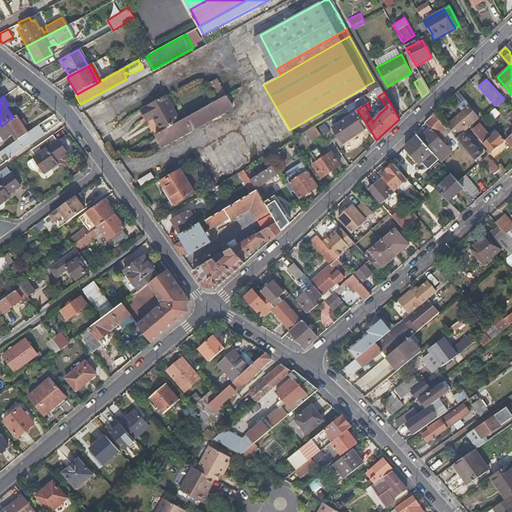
[(160,132),(154,136),(160,147),(231,108),(225,97),(205,108),(179,122),(160,132)]
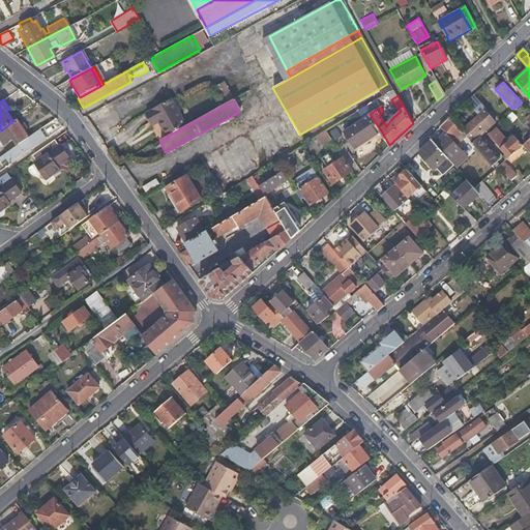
[(157,121),(166,137),(185,126),(173,101),(147,115),(150,122),(156,119),(157,121)]
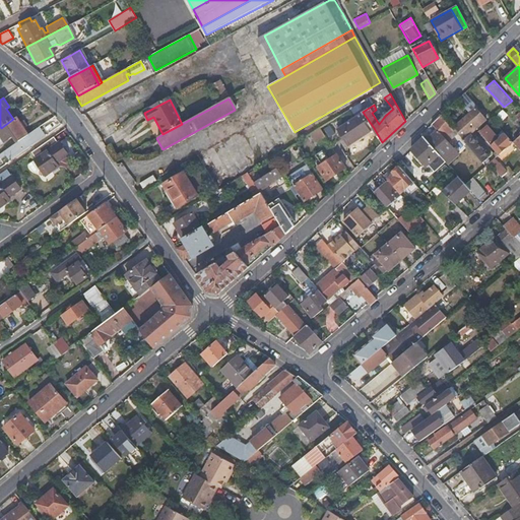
[(471,113),(453,129),(456,133),(484,166),(489,163),(491,160),(478,146),(479,145),(470,135),(469,136),(468,135),(466,137),(464,135),(469,132),(470,133),(486,119),(477,109),(477,108),(472,103),(466,108),(471,113)]
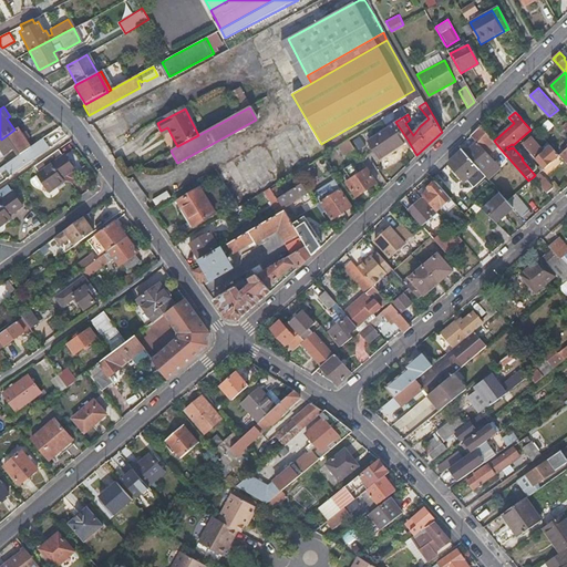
[(395,122),(372,137),(368,141),(380,158),(408,140),(395,122)]
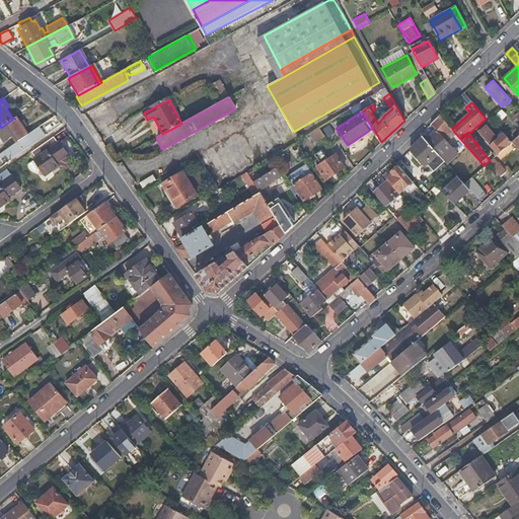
[(427,140),(446,162),(447,163),(458,154),(444,138),(447,136),(448,137),(450,135),(451,136),(455,133),(452,129),(440,116),(432,123),(438,130),(427,140)]
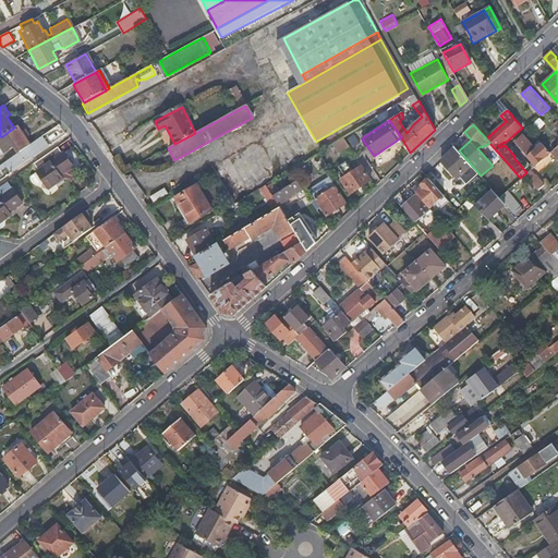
[(1,137),(0,137),(0,145),(4,152),(14,144),(20,152),(32,143),(26,137),(31,134),(26,129),(22,131),(17,125),(14,128),(1,137)]
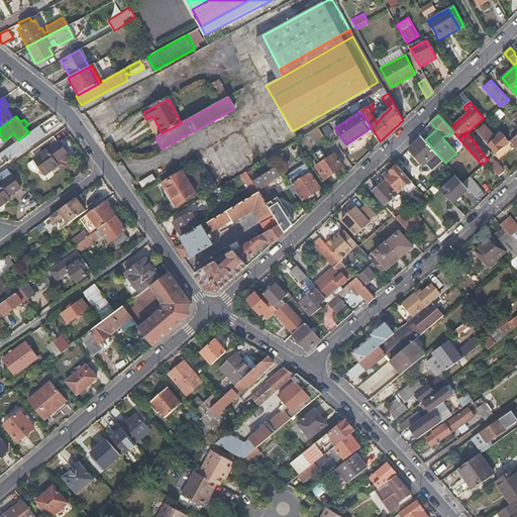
[(493,156),(510,140),(502,132),(496,137),(485,125),(478,131),(493,149),(491,151),(493,156)]
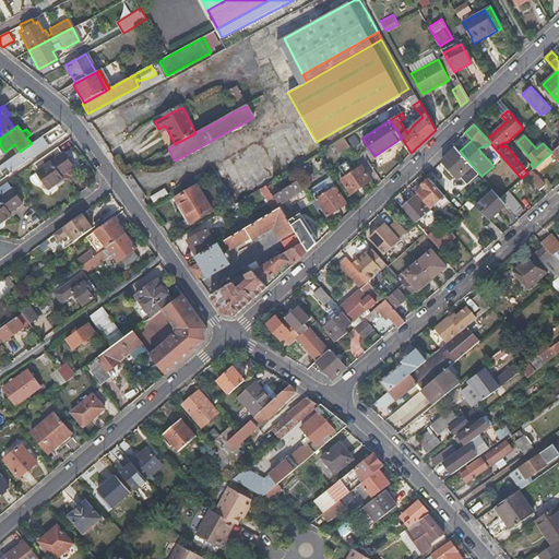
[(20,152),(3,163),(0,165),(0,170),(1,171),(7,168),(9,171),(26,159),(27,162),(34,156),(34,154),(47,145),(42,137),(32,143),(20,152)]
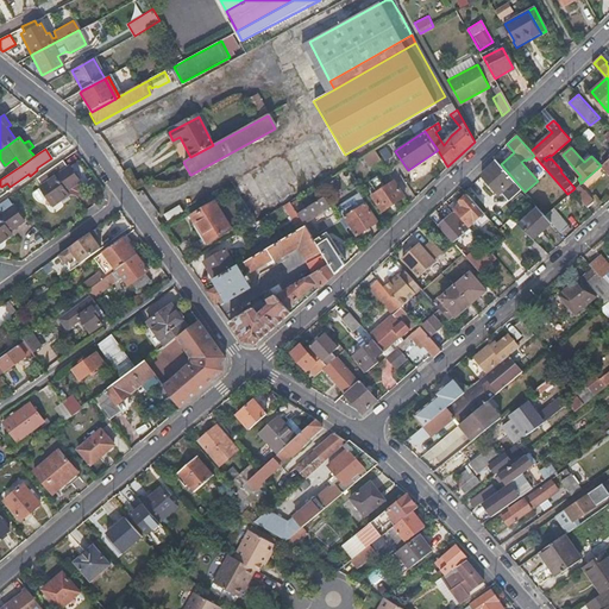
[(382,159),(376,150),(366,156),(372,165),(382,159)]
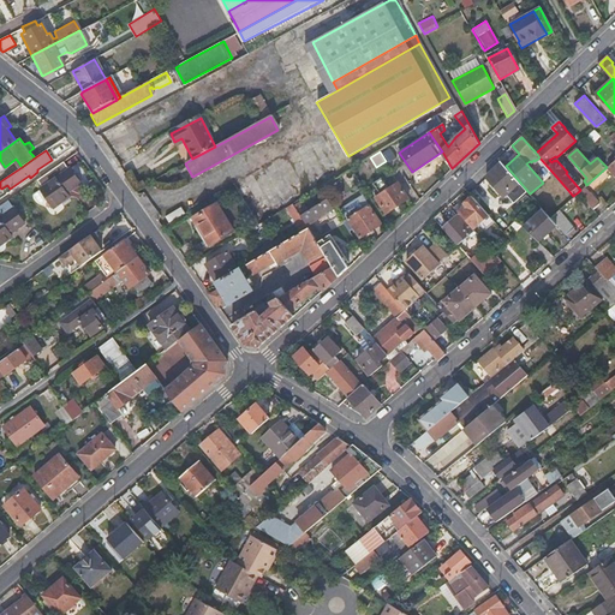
[(51,202),(81,181),(71,167),(69,169),(63,161),(36,180),(42,187),(34,195),(40,203),(47,198),(51,202)]
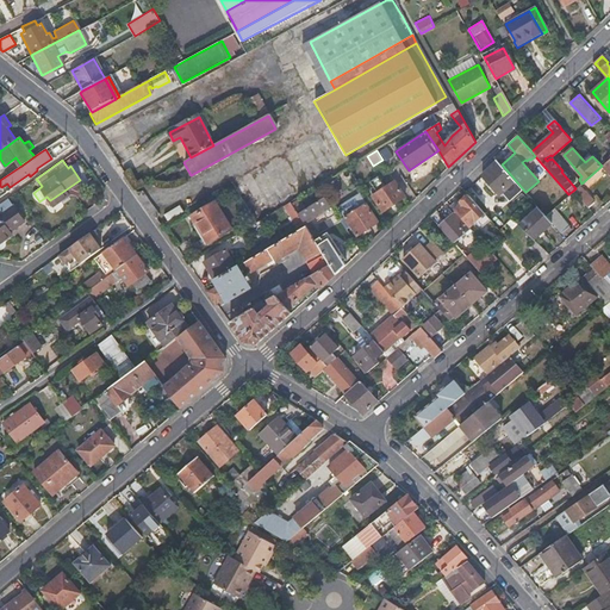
[(499,161),(484,175),(502,194),(504,192),(511,200),(524,191),(502,165),(499,161)]
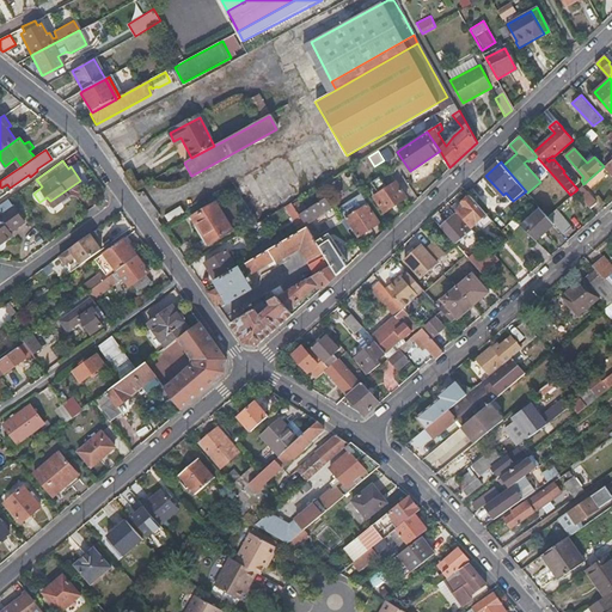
[(357,178),(362,185),(374,177),(369,170),(357,178)]
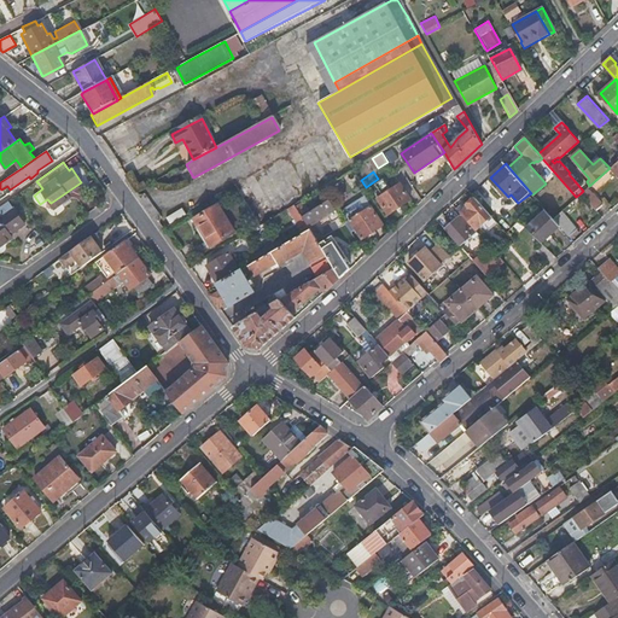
[(82,184),(81,182),(51,203),(54,208),(70,198),(68,194),(82,184)]
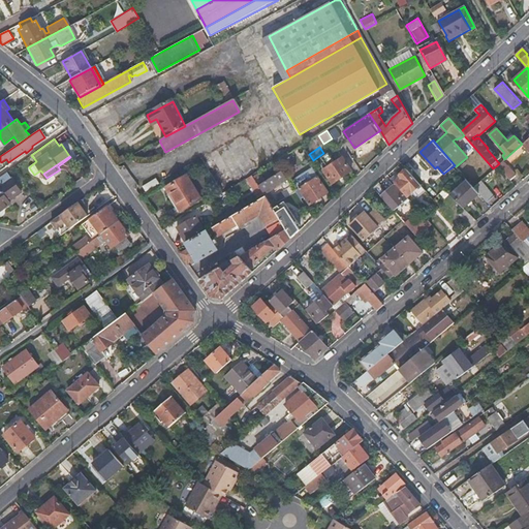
[(320,170),(330,186),(353,172),(343,156),(337,160),(320,170)]
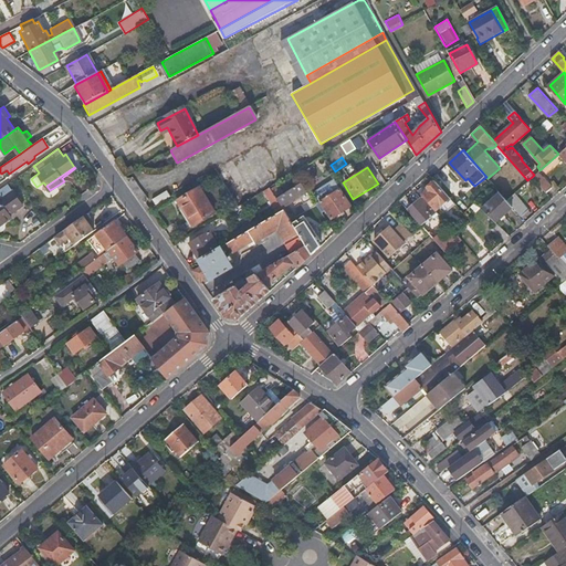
[(532,177),(545,192),(552,187),(543,176),(542,177),(537,173),(534,175),(532,177)]
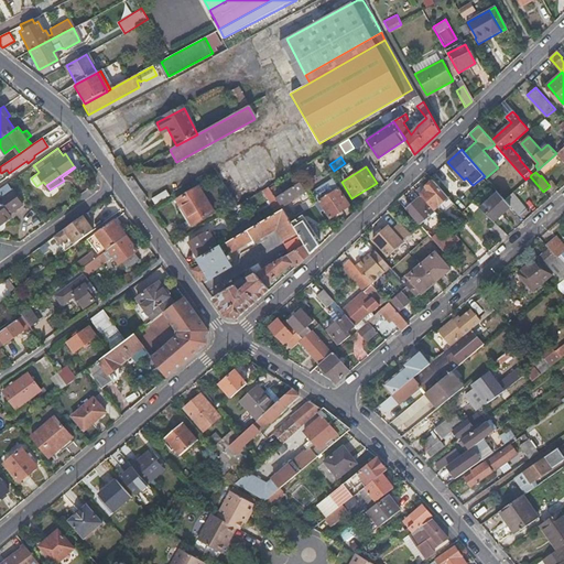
[(421,194),(422,196),(434,209),(448,196),(434,180),(425,187),(427,188),(421,194)]
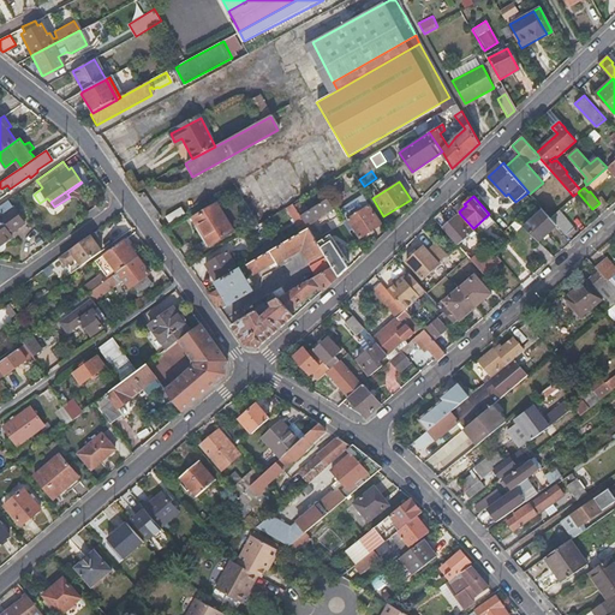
[(322,222),(329,218),(326,213),(334,207),(328,198),(308,212),(302,216),(306,225),(309,222),(318,218),(322,222)]
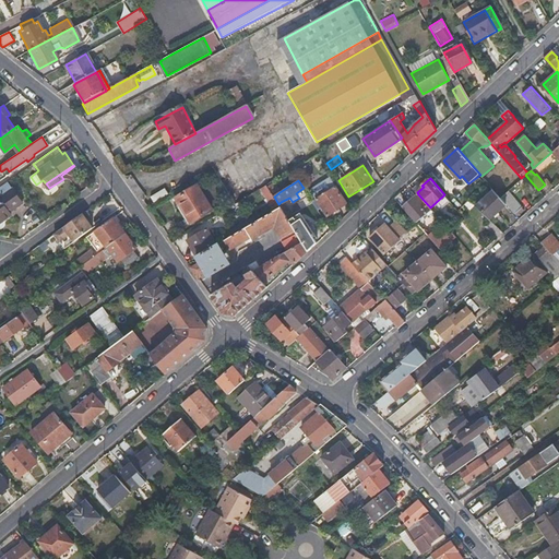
[(0,215),(21,201),(8,181),(0,186),(0,215)]
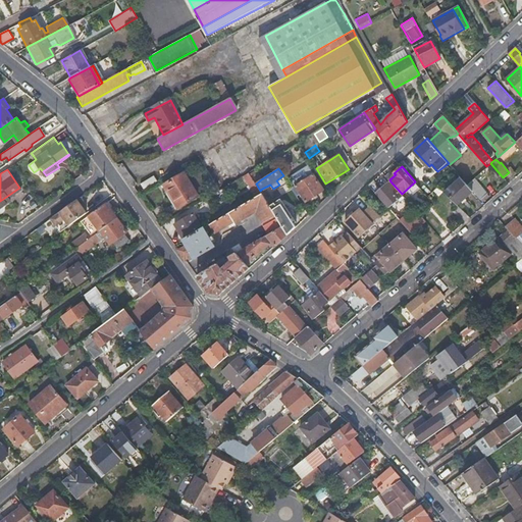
[(255,169),(249,173),(256,184),(261,179),(255,169)]
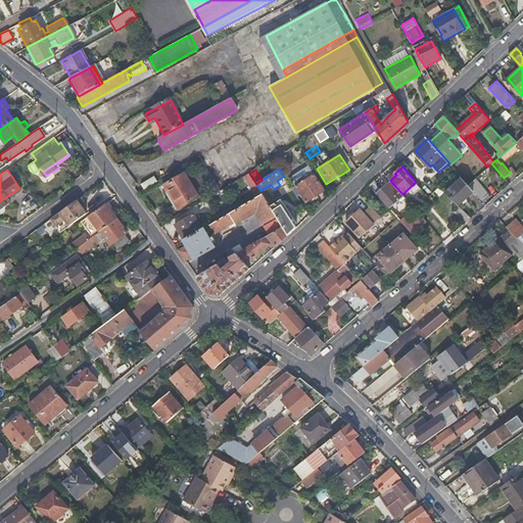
[(196,197),(182,174),(163,186),(178,208),(196,197)]
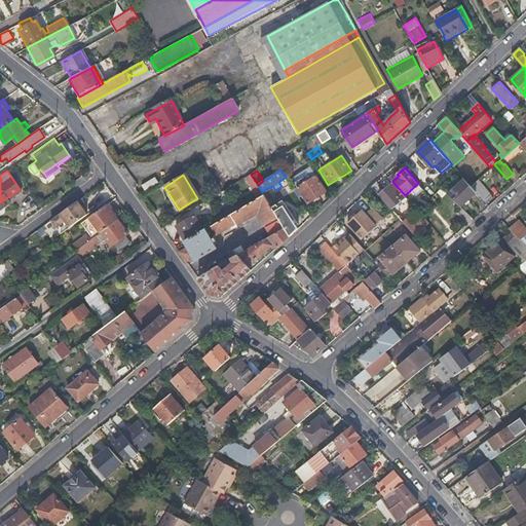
[(307,203),(314,199),(318,196),(326,191),(315,175),(312,177),(311,175),(307,177),(308,180),(297,187),(307,203)]
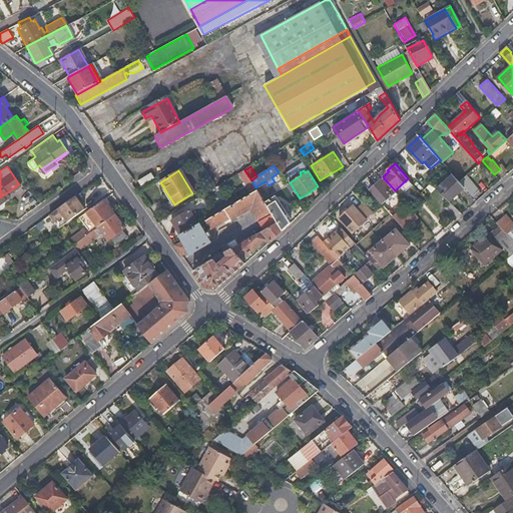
[(276,183),(283,178),(279,172),(272,177),(275,181),(276,183)]
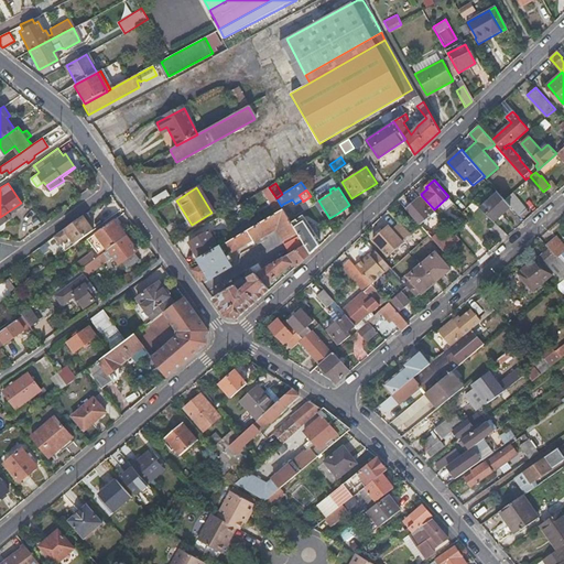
[(510,205),(505,198),(497,190),(478,206),(494,220),(510,205)]
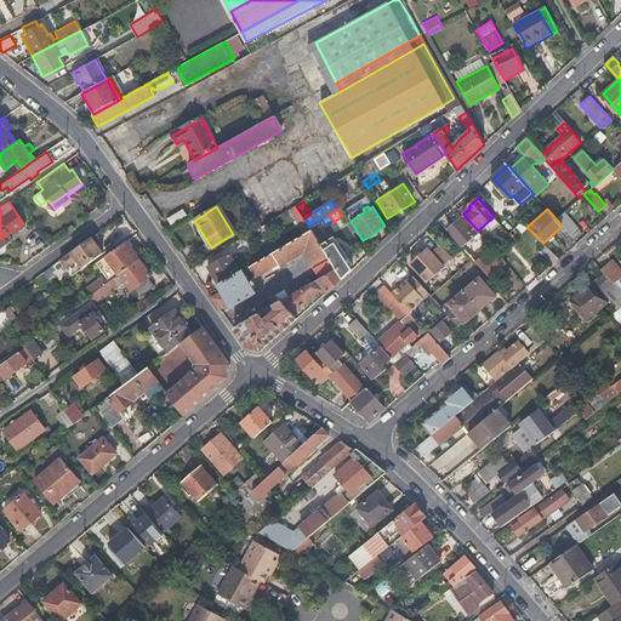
[(562,226),(571,237),(580,229),(564,211),(556,218),(562,226)]
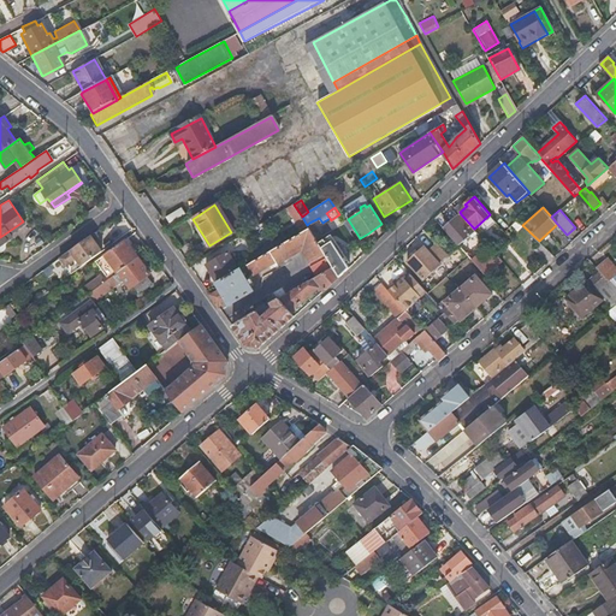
[(442,213),(436,219),(444,227),(445,227),(461,244),(477,231),(474,229),(461,214),(450,224),(442,213)]
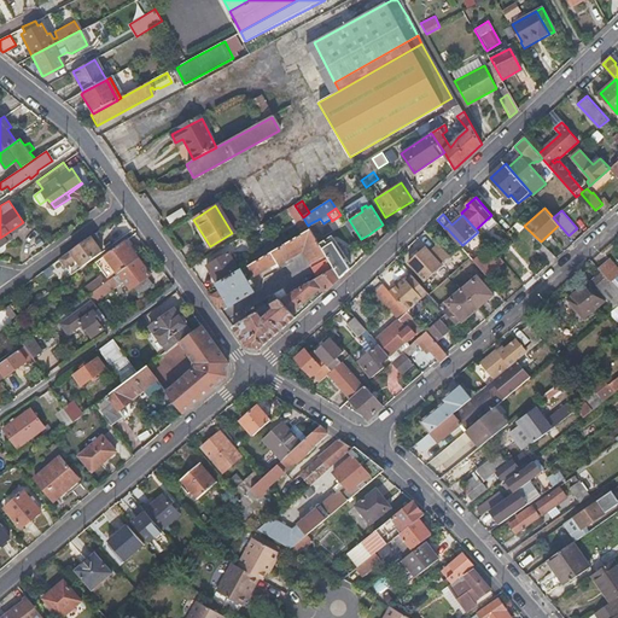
[(25,223),(23,222),(0,238),(0,245),(12,237),(10,234),(25,223)]
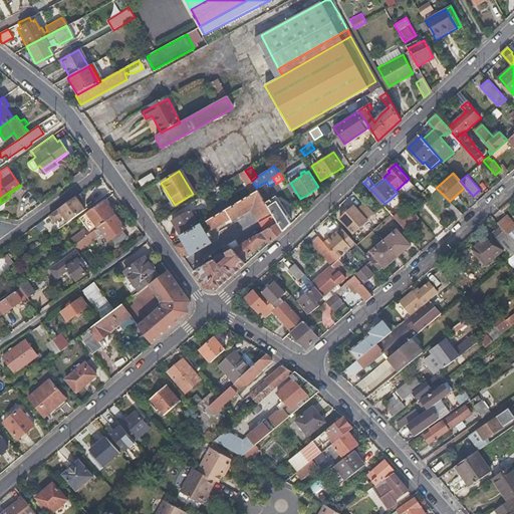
[(258,191),(264,199),(268,197),(262,189),(260,189),(258,186),(256,188),(258,191)]
